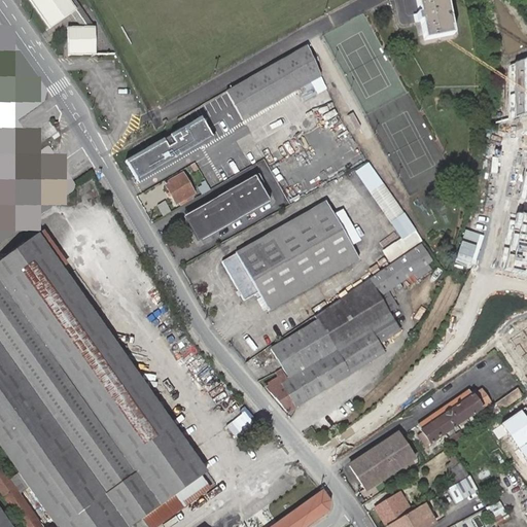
[(30,0),(49,28),(71,12),(75,9),(68,0),(30,0)]
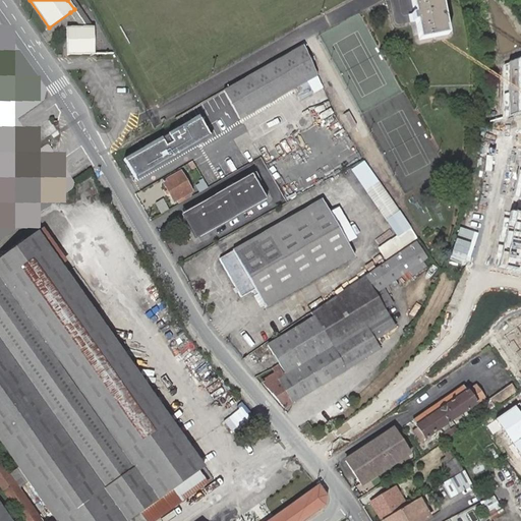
[(67,0),(74,9),(70,12),(81,27),(93,27),(73,0),(67,0)]
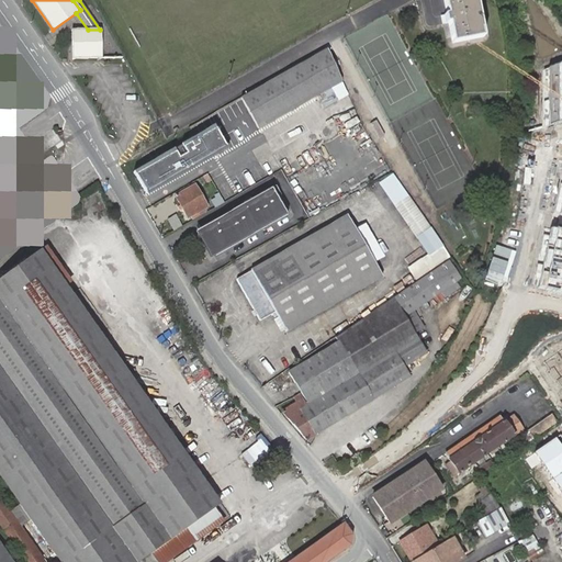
[(442,19),(475,9),(473,0),(442,0),(446,18),(441,18),(442,19)]
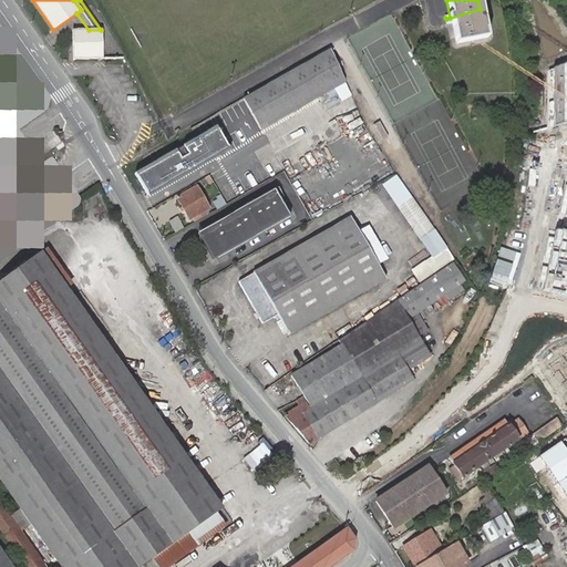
[(485,42),(480,9),(446,19),(447,27),(451,26),(454,48),(485,42)]
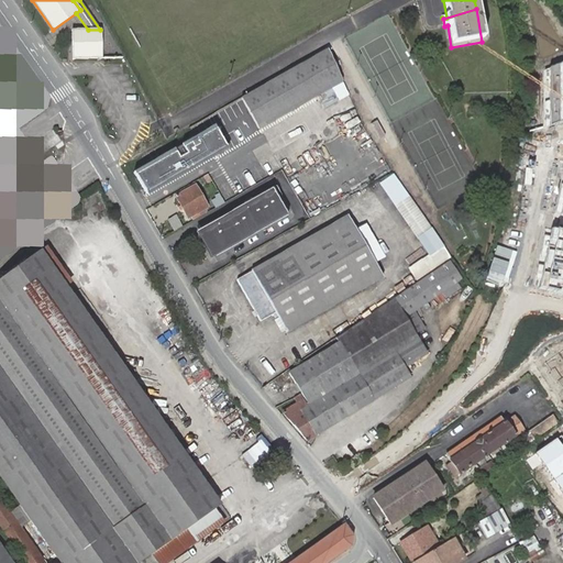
[(102,57),(100,30),(88,30),(72,31),(73,59),(102,57)]
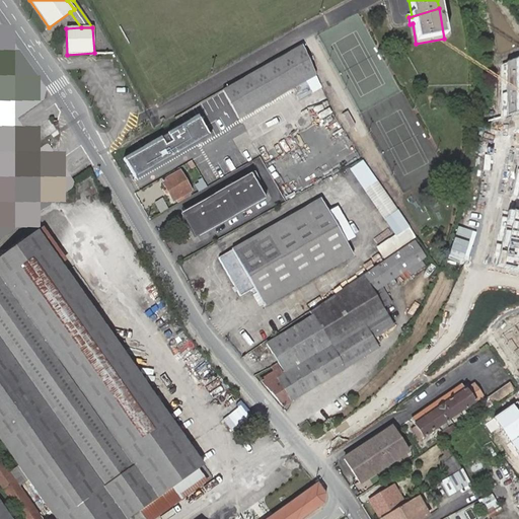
[(313,75),(299,48),(223,91),(238,119),(313,75)]
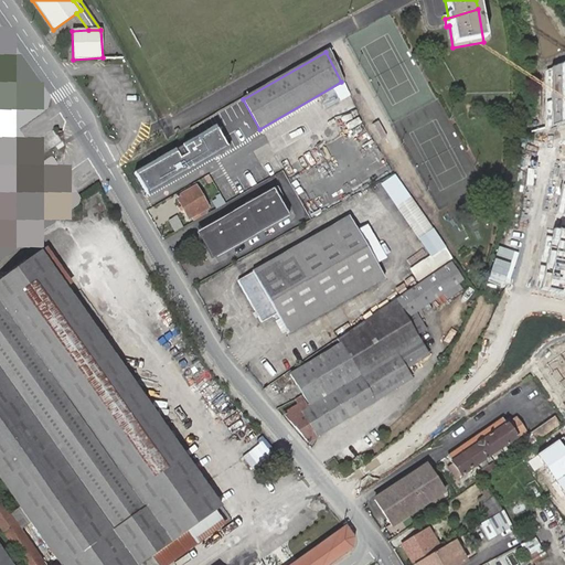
[(564,121),(564,64),(545,71),(546,129),(564,121)]
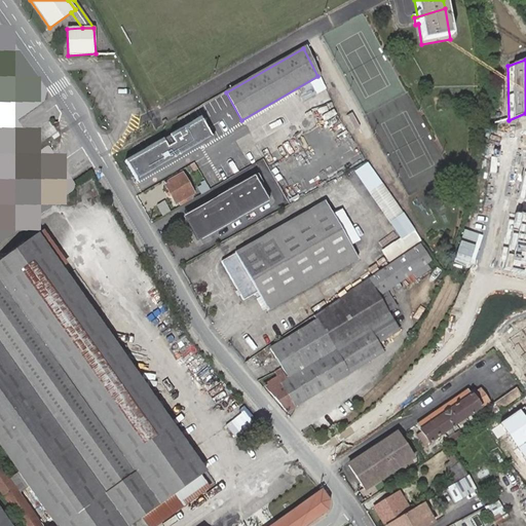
[(352,112),(346,115),(354,133),(361,128),(352,112)]
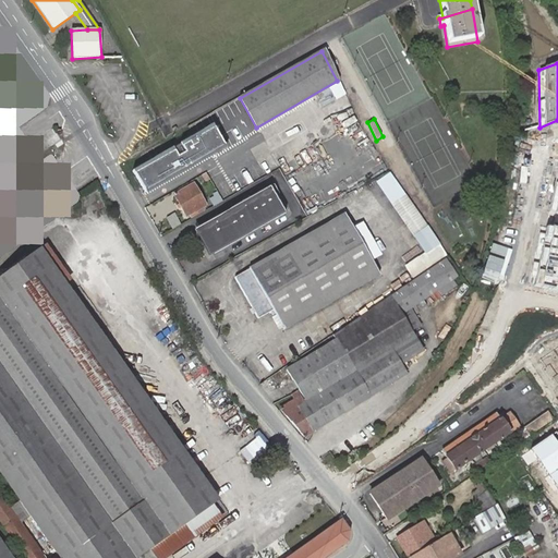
[(208,137),(218,134),(216,125),(205,129),(208,137)]
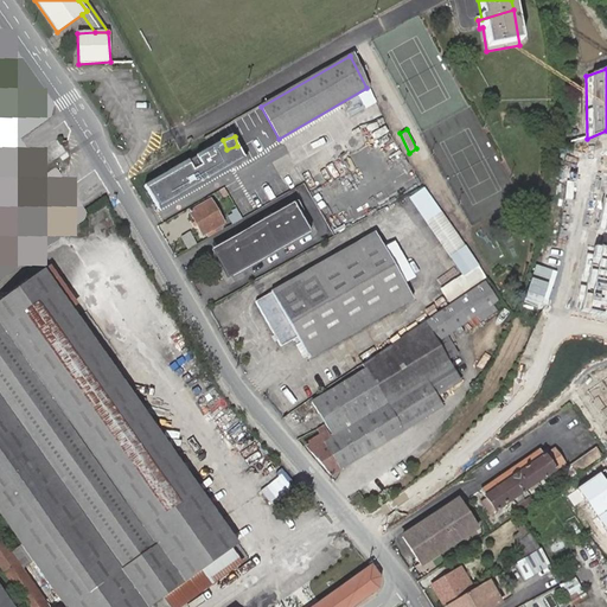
[(211,149),(149,184),(161,205),(223,171),(211,149)]
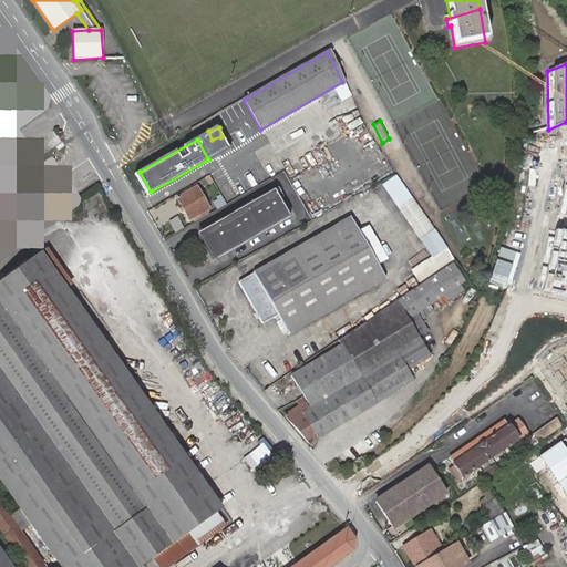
[(30,155),(22,160),(34,177),(42,172),(30,155)]
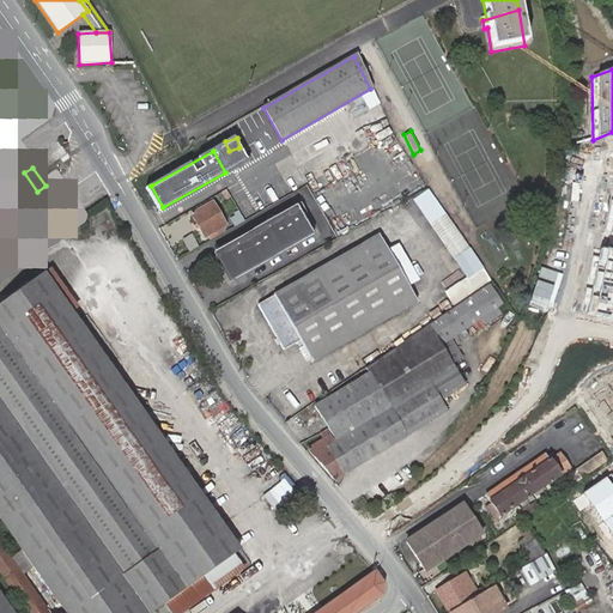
[(304,187),(242,223),(247,231),(309,196),(304,187)]
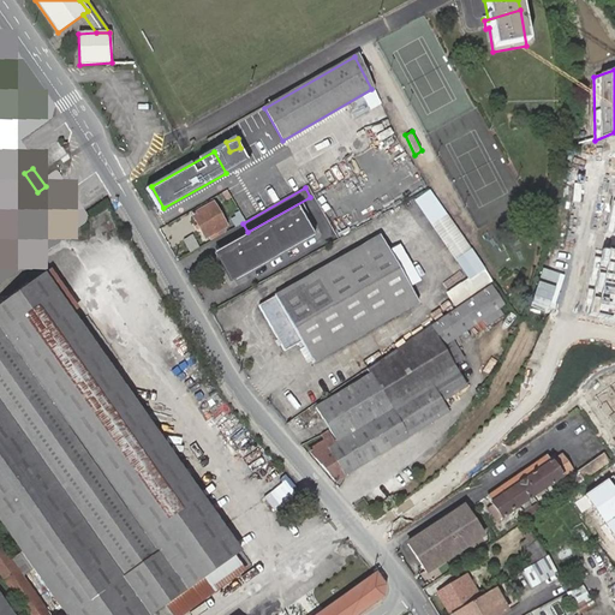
[(415,199),(454,261),(471,250),(431,189),(415,199)]
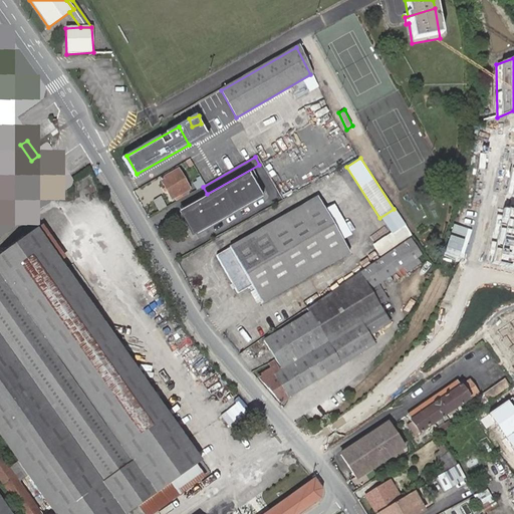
[(187,191),(190,189),(179,171),(161,180),(172,200),(180,195),(181,197),(189,193),(187,191)]
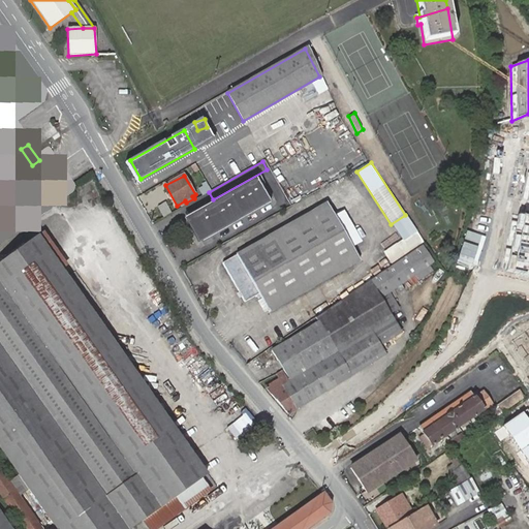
[(188,221),(201,244),(273,201),(260,180),(188,221)]
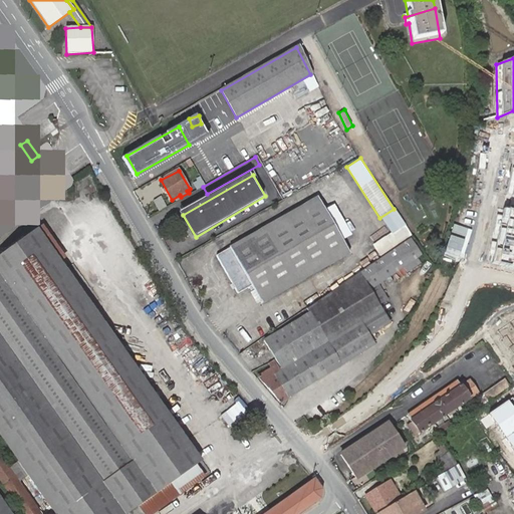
[(348,257),(317,200),(228,249),(228,250),(215,258),(235,296),(249,289),(258,306),(348,257)]
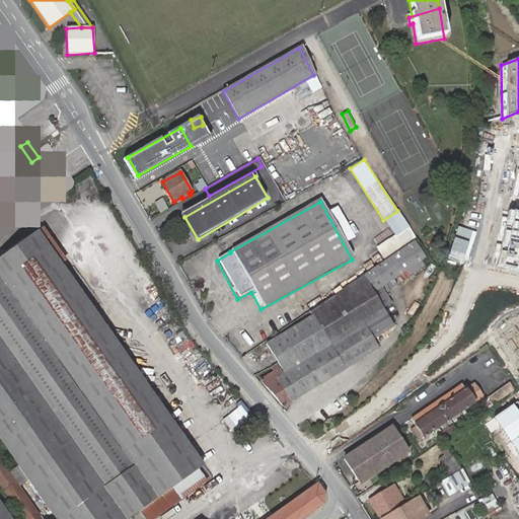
[(518,214),(502,211),(491,267),(518,272),(518,214)]
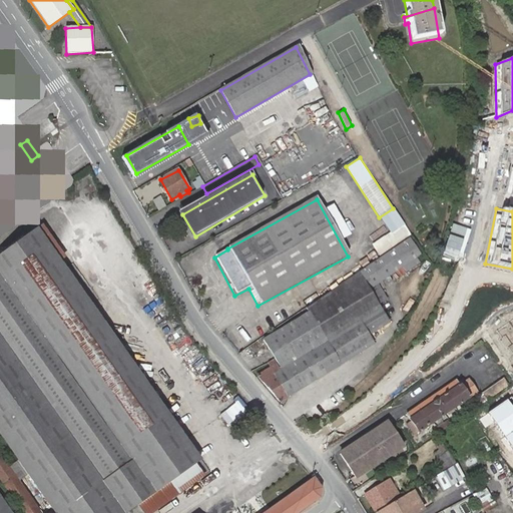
[(35,228),(0,253),(0,512),(125,512),(137,504),(196,463),(200,460),(35,228)]
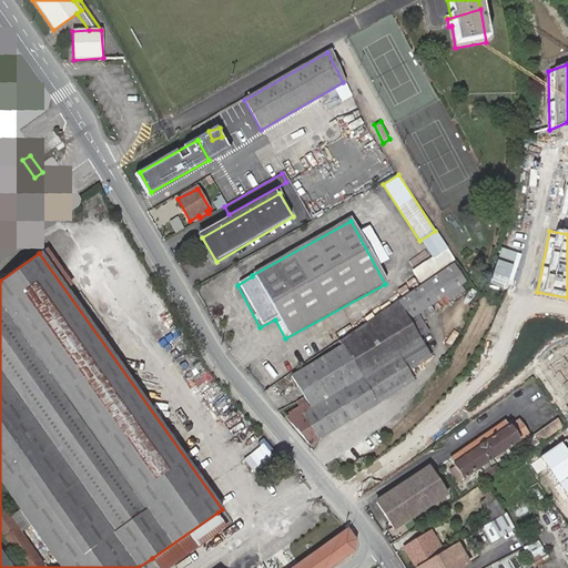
[(457,286),(466,281),(453,264),(313,361),(315,364),(311,367),(294,377),(314,408),(312,411),(303,397),(297,402),(301,407),(285,417),(311,445),(412,381),(405,371),(427,355),(415,336),(424,332),(414,314),(442,296),(445,302),(460,292),(457,286)]
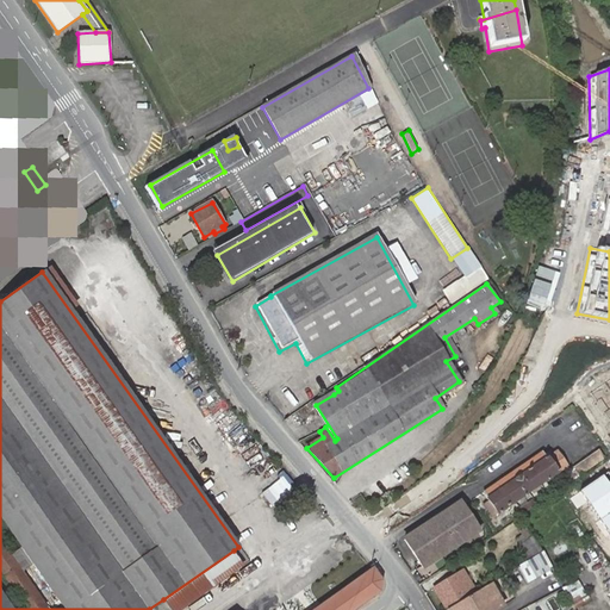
[(609,380),(587,396),(609,427),(609,380)]
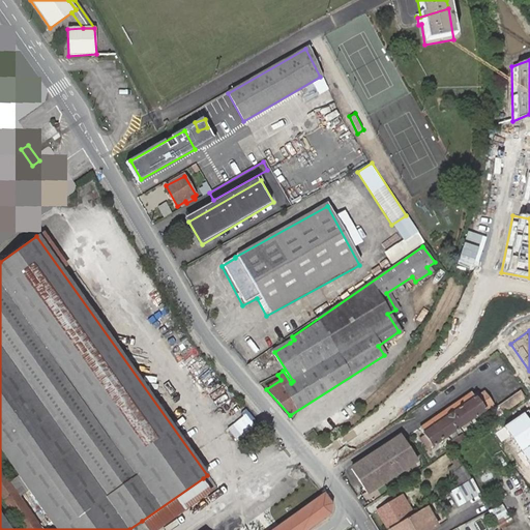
[(525,398),(521,390),(498,406),(502,413),(525,398)]
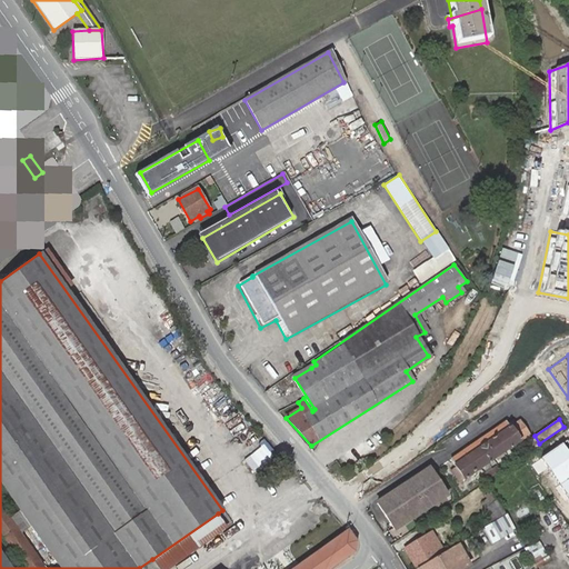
[(509,427),(507,422),(451,458),(463,477),(528,435),(519,421),(509,427)]
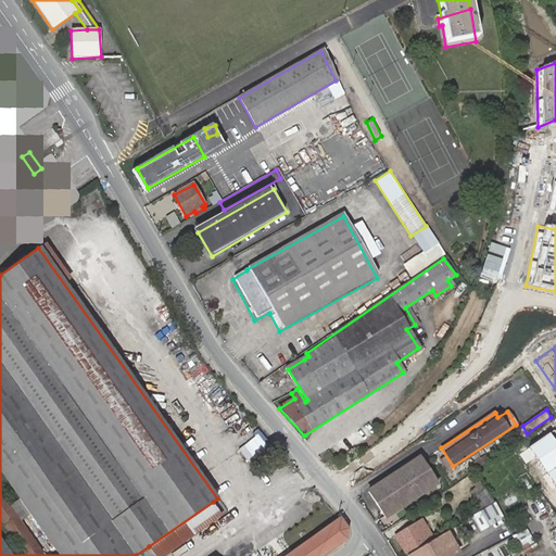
[(555,443),(550,433),(520,454),(527,464),(534,458),(555,488),(555,443)]
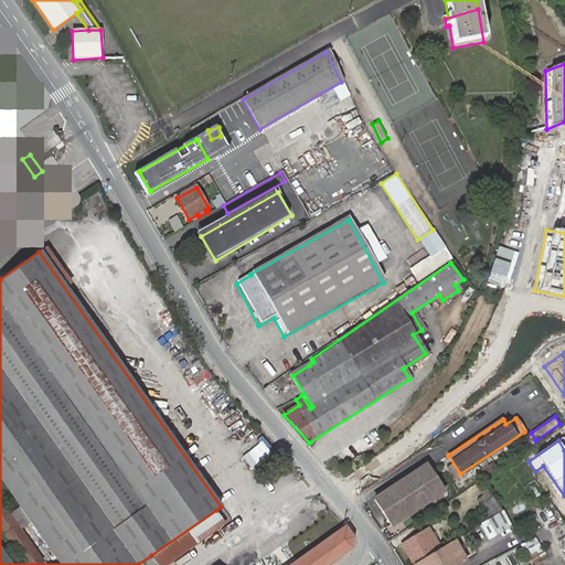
[(482,479),(484,477),(497,469),(493,464),(478,473),(482,479)]
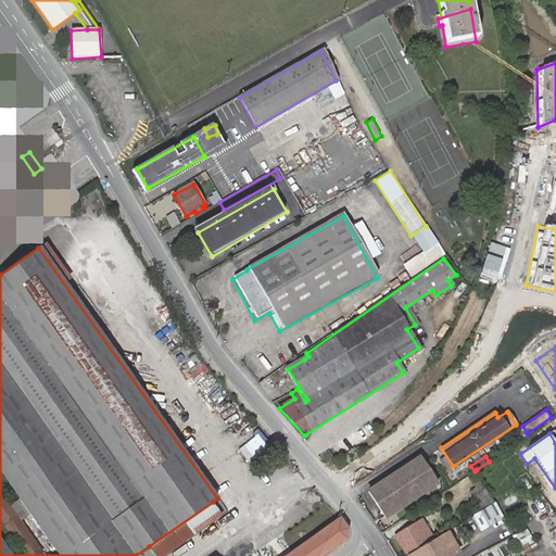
[(437,483),(419,458),(369,492),(386,518),(437,483)]
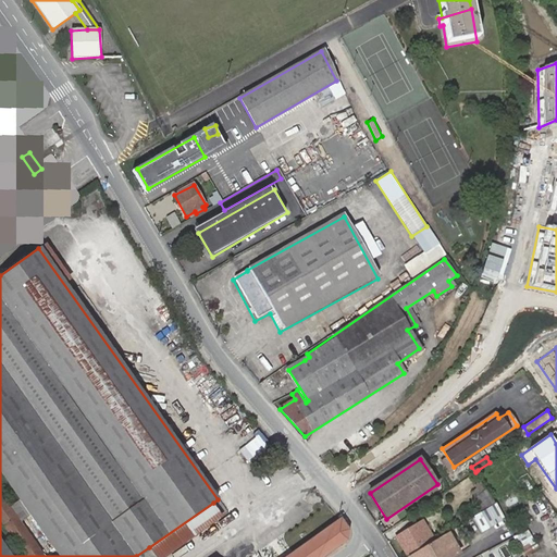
[(472,487),(482,508),(493,504),(483,482),(472,487)]
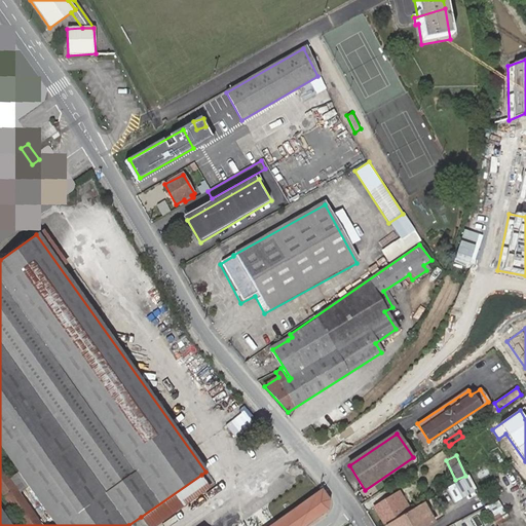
[(201,475),(141,517),(147,525),(156,525),(211,487),(201,475)]
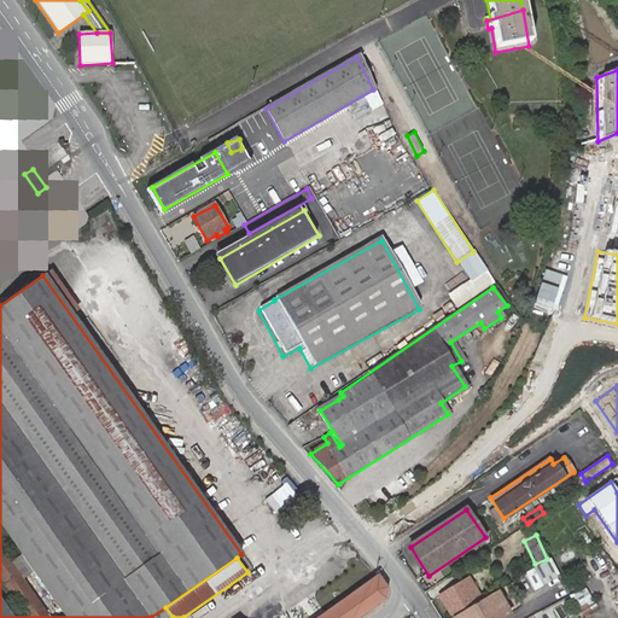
[(551,559),(532,569),(542,586),(560,577),(551,559)]
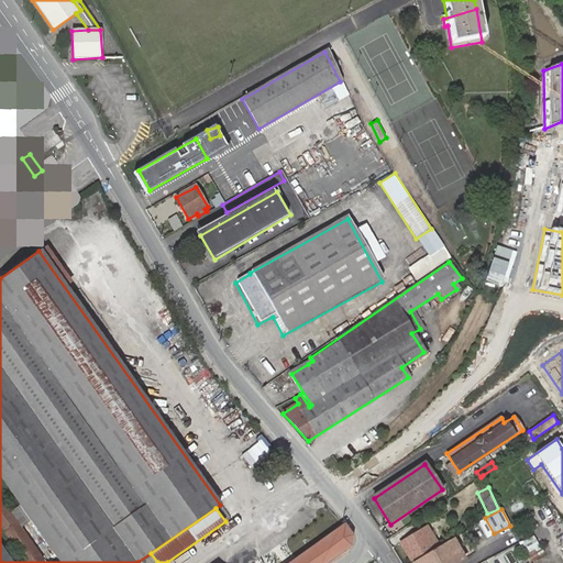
[(562,517),(548,523),(553,538),(562,534),(562,517)]
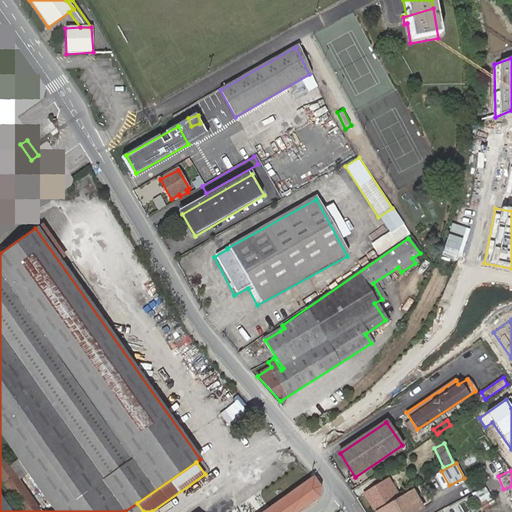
[(319,487),(312,477),(309,479),(263,511),(295,511),(318,495),(319,487)]
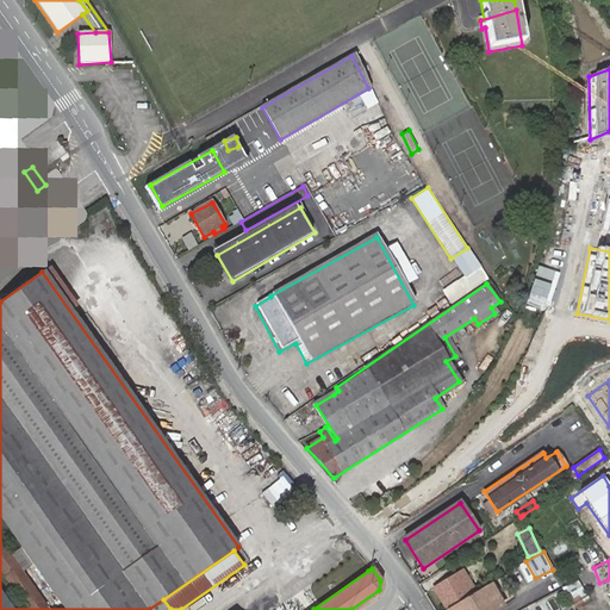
[(468,597),(477,592),(462,571),(435,587),(448,609),(460,602),(468,597)]
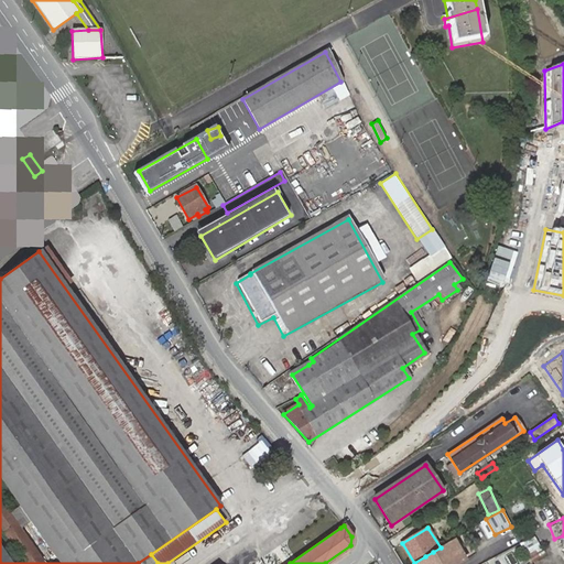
[(529,557),(542,550),(537,538),(522,544),(529,557)]
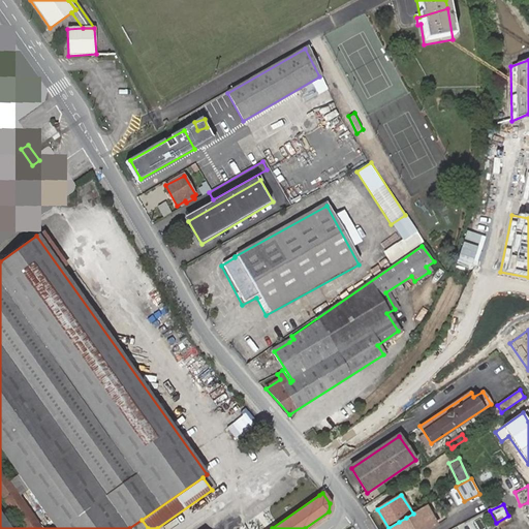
[(399,522),(389,528),(429,528),(434,527),(424,507),(413,514),(406,518),(399,522)]
